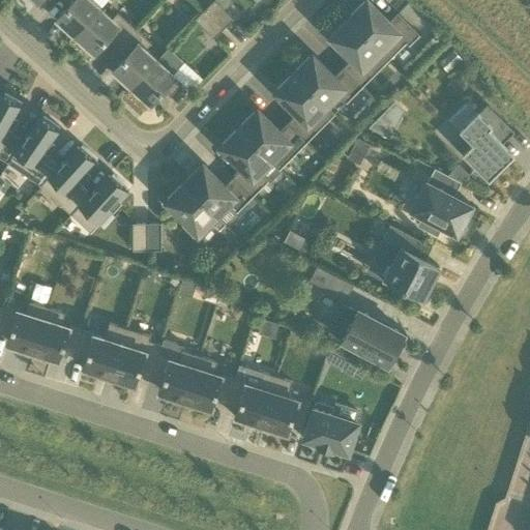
[(63,0),(70,5),(57,20),(76,37),(100,9),(90,0),(63,0)]
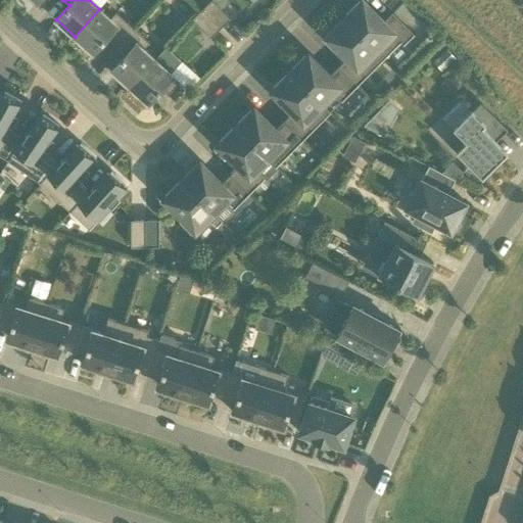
[(202,10),(221,30),(231,19),(212,1),(202,10)]
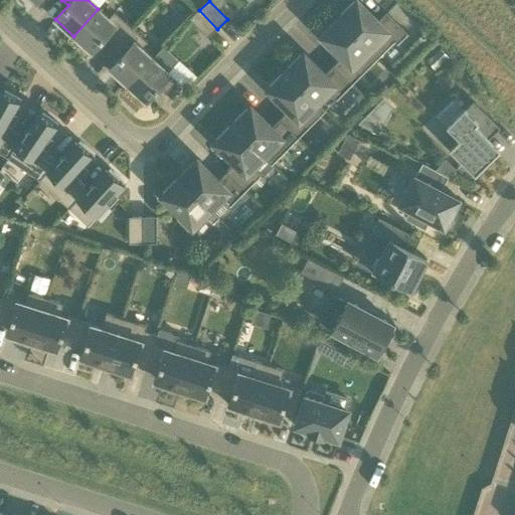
[(338,18),(378,58),(395,42),(397,45),(408,35),(386,13),(377,22),(357,3),(356,4),(354,2),(338,18)]
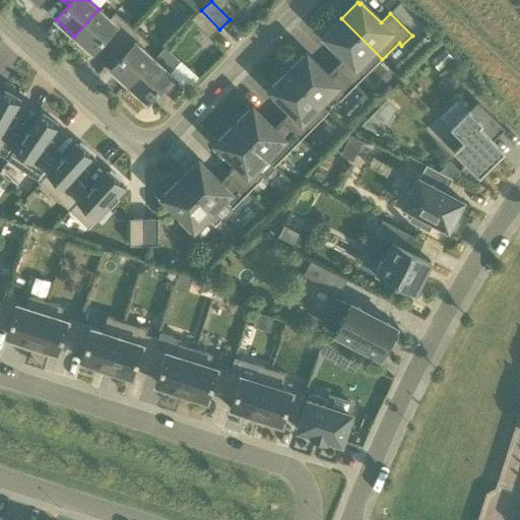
[(110,19),(99,9),(74,37),(93,53),(106,39),(115,47),(132,28),(116,13),(110,19)]
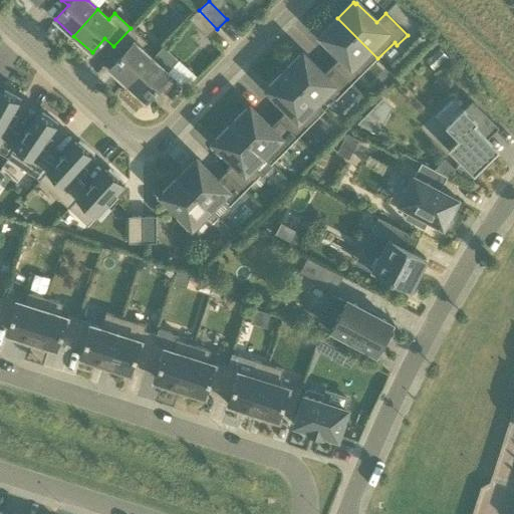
[(208,38),(217,29),(199,10),(190,19),(208,38)]
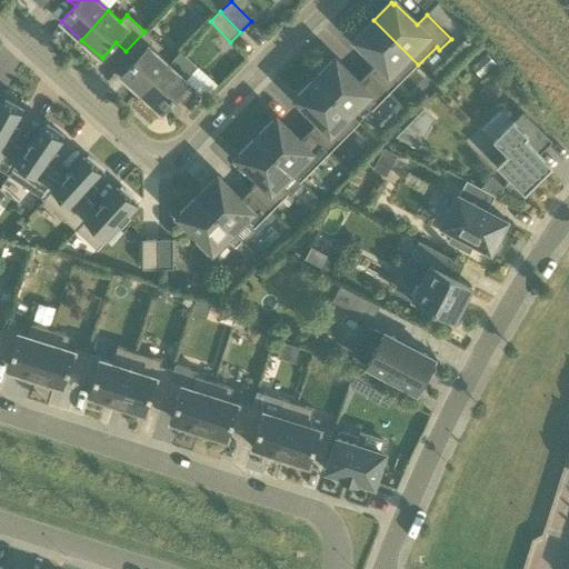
[(368,73),(389,95),(418,65),(373,20),(356,38),(358,40),(357,41),(378,63),(368,73)]
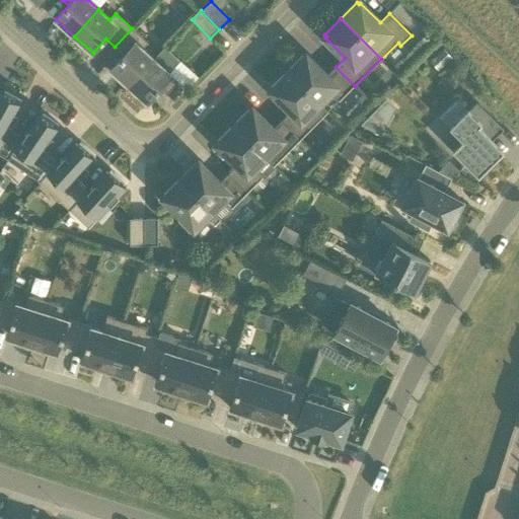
[(149,43),(132,28),(115,47),(124,56),(112,69),(130,86),(154,60),(143,50),(149,43)]
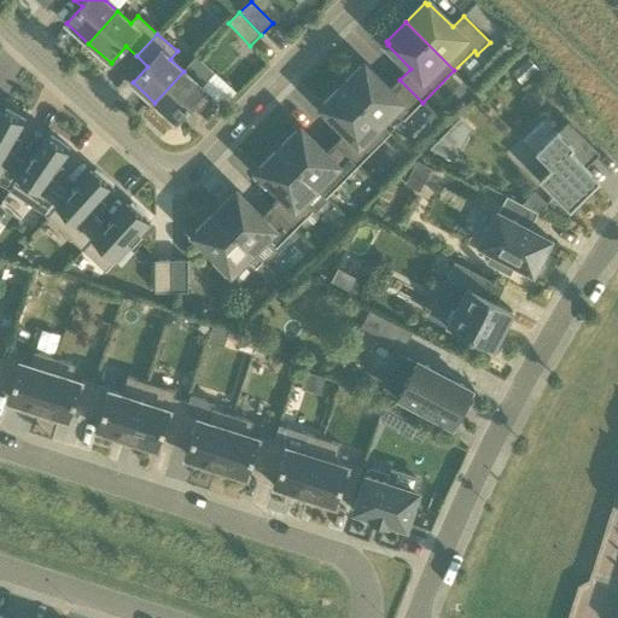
[(342,86),(390,134),(391,134),(382,123),(392,112),(404,121),(423,103),(400,80),(389,91),(366,66),(363,69),(361,66),(342,86)]
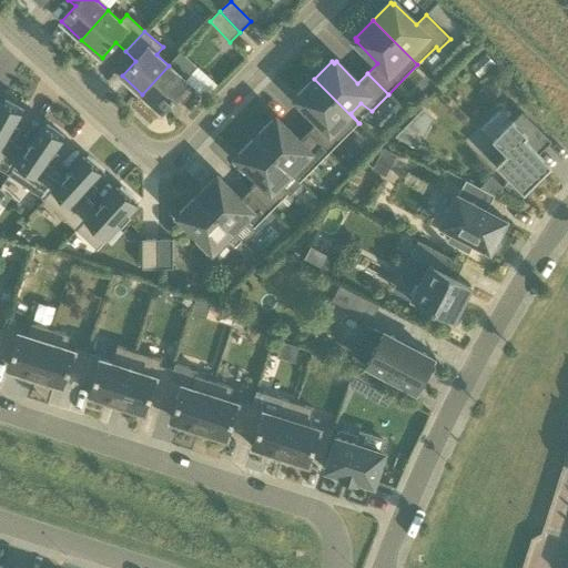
[(169,66),(142,94),(162,112),(178,95),(184,102),(196,90),(169,66)]
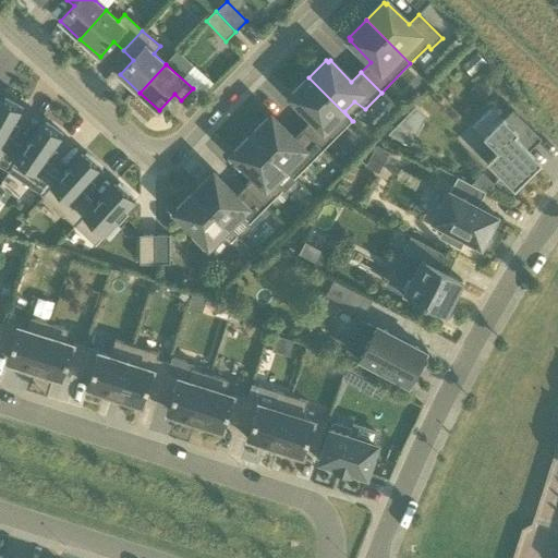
[(304,130),(324,150),(352,121),(308,77),(291,95),(293,97),(292,98),(314,120),(304,130)]
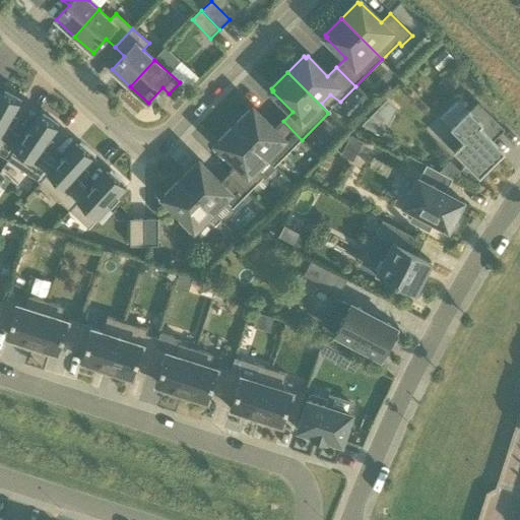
[(1,92),(0,93),(0,154),(9,159),(23,138),(10,130),(24,106),(21,104),(22,102),(5,91),(4,93),(1,92)]
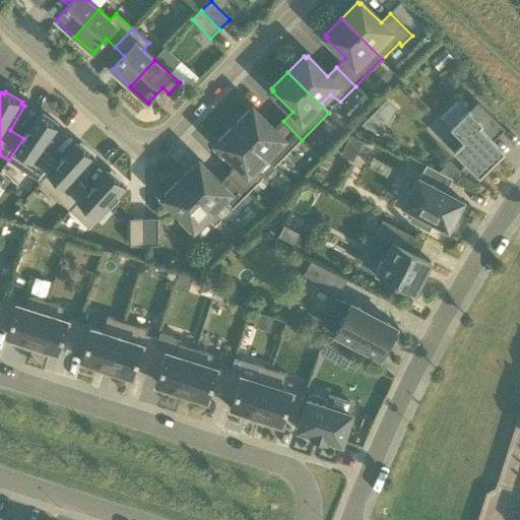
[(506,130),(477,103),(469,112),(469,111),(451,129),(464,142),(454,152),(480,178),(505,152),(495,141),(506,130)]
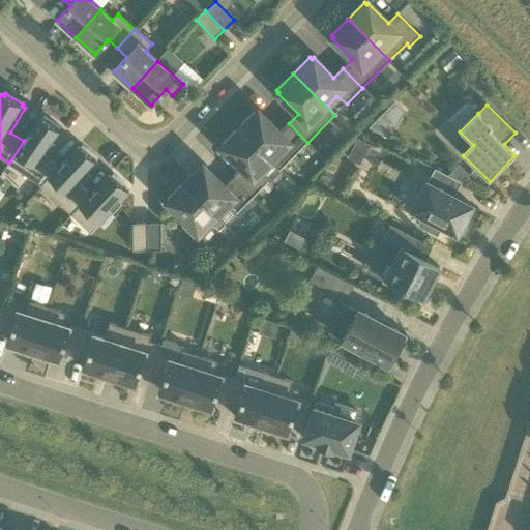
[(239,128),(281,170),(307,143),(289,123),(280,133),(259,112),(257,114),(255,112),(239,128)]
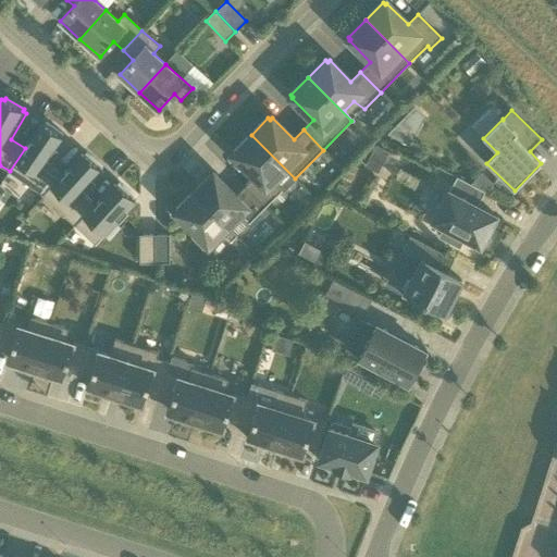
[(9,172),(44,195),(63,174),(49,164),(65,139),(63,137),(64,135),(47,123),(45,125),(42,123),(25,148),(10,171),(9,172)]
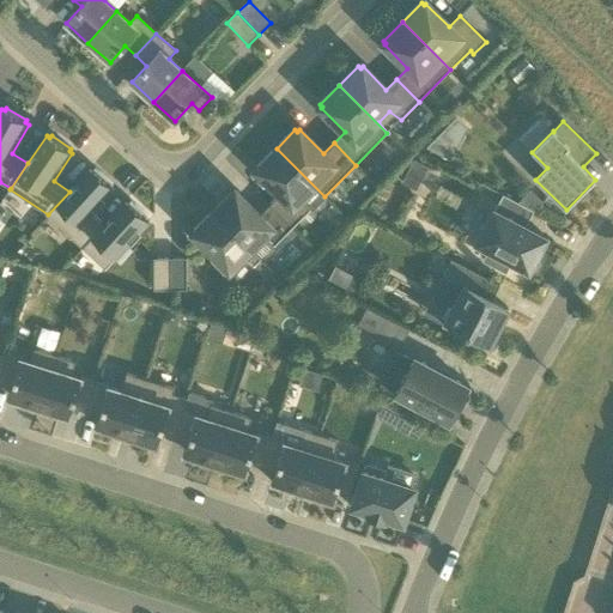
[(437,138),(426,149),(431,150),(447,158),(454,146),(437,138)]
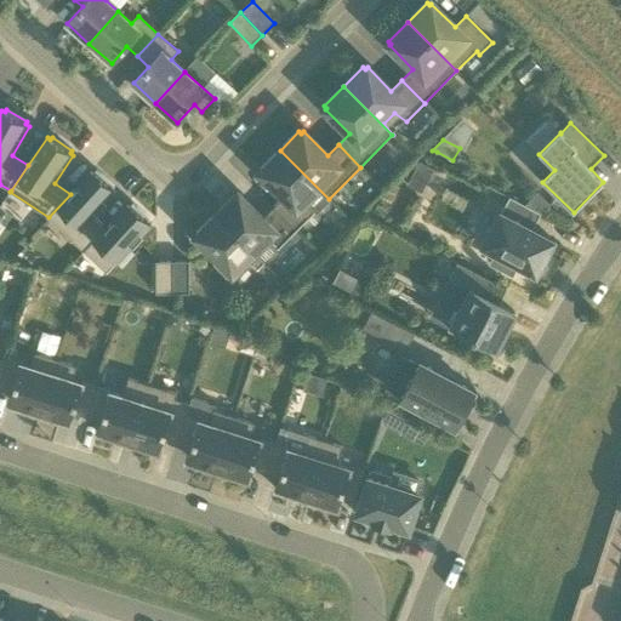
[(274,209),(296,232),(315,212),(307,201),(318,191),(328,200),(329,199),(280,151),(261,170),(262,172),(261,174),(285,198),(274,209)]
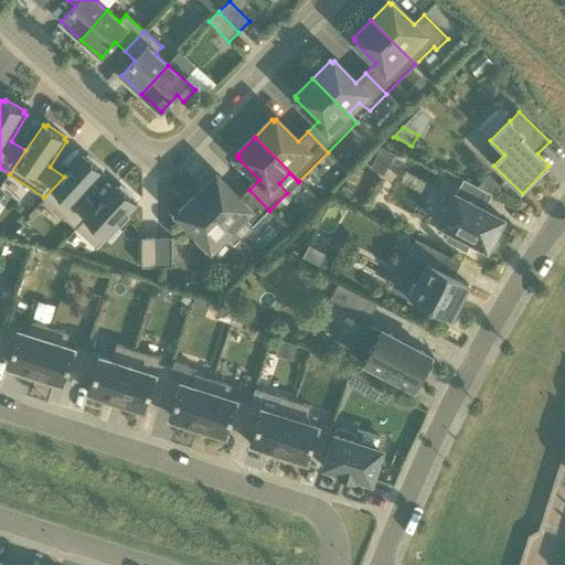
[(379,153),(392,161),(395,156),(382,148),(379,153)]
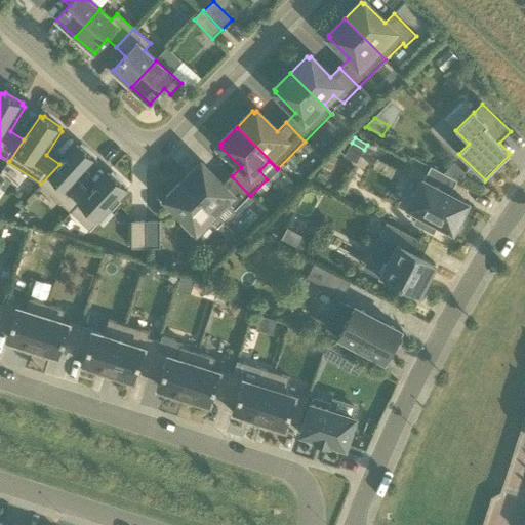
[(41,185),(71,213),(89,193),(78,184),(97,162),(95,160),(97,158),(82,145),(80,147),(78,144),(59,164),(41,184),(41,185)]
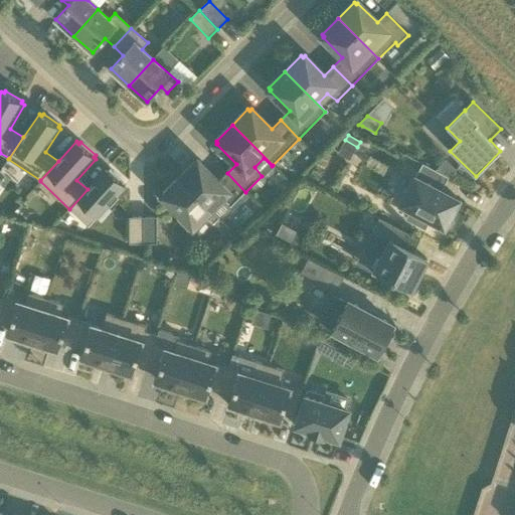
[(447,159),(435,170),(449,178),(458,169),(447,159)]
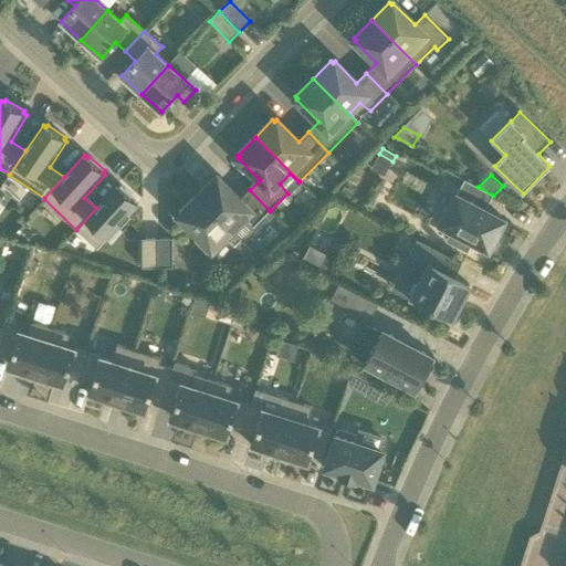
[(218,178),(216,180),(213,178),(197,196),(232,231),(242,220),(253,228),(263,218),(270,223),(275,217),(270,211),(250,190),(240,200),(218,178)]
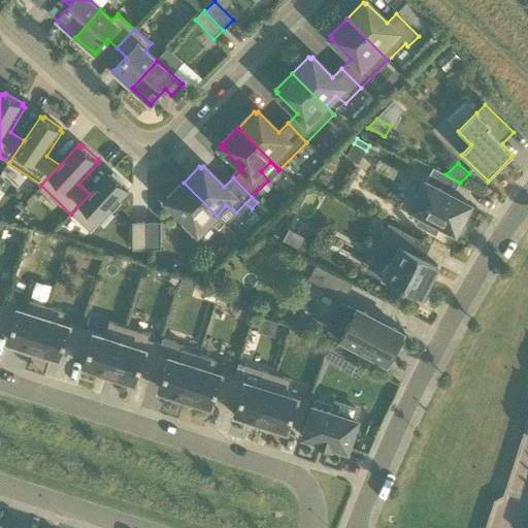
[(458,232),(464,228),(464,221),(471,205),(470,205),(453,196),(460,183),(446,174),(433,168),(426,183),(426,182),(410,211),(422,218),(418,225),(436,235),(440,227),(455,235),(456,235),(458,232)]
